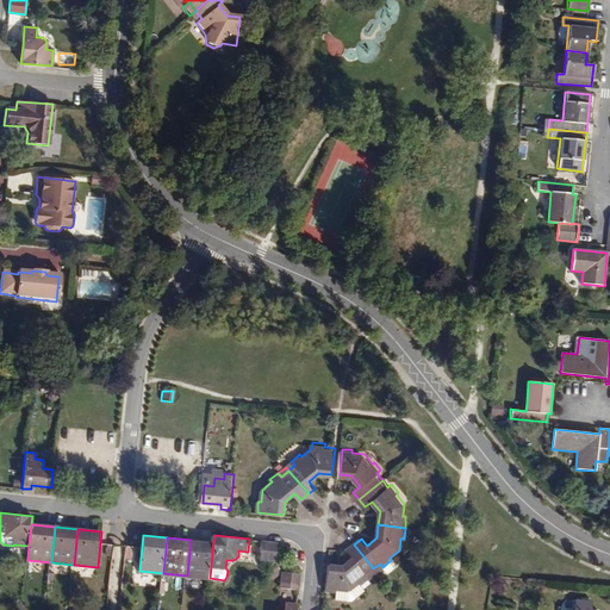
[(213,542),(191,540),(187,576),(210,578),(211,566),(213,542)]
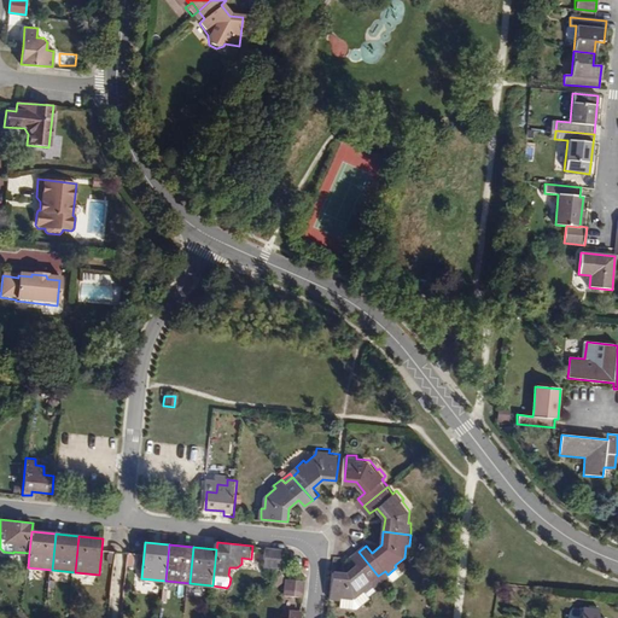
[(281,549),(264,547),(263,565),(280,566),(281,549)]
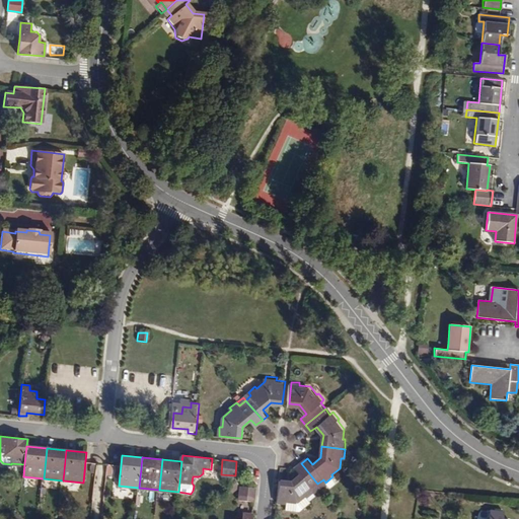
[(311,489),(317,484),(301,463),(294,468),(299,474),(292,482),(281,480),(278,503),(287,504),(287,507),(300,508),(310,500),(308,498),(314,492),(311,489)]
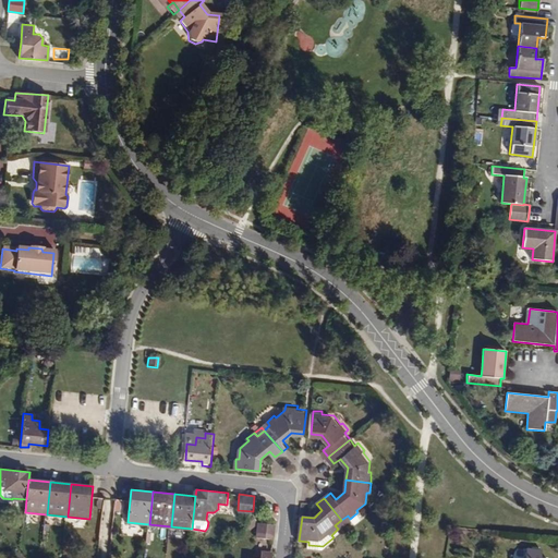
[(262,522),(261,521),(258,536),(274,538),(276,523),(262,522)]
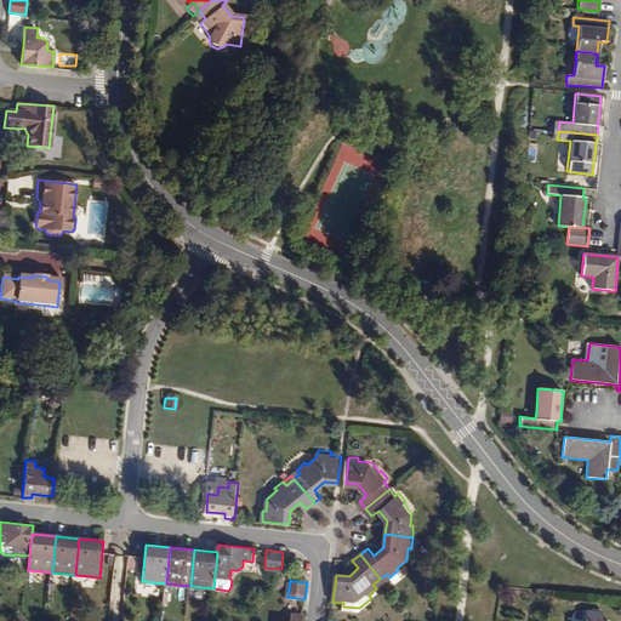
[(598,620),(600,613),(582,610),(581,620),(598,620)]
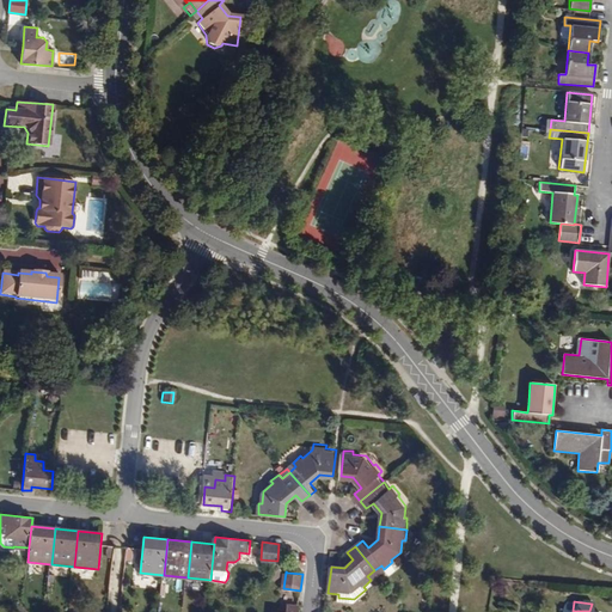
All buildings are outlined.
